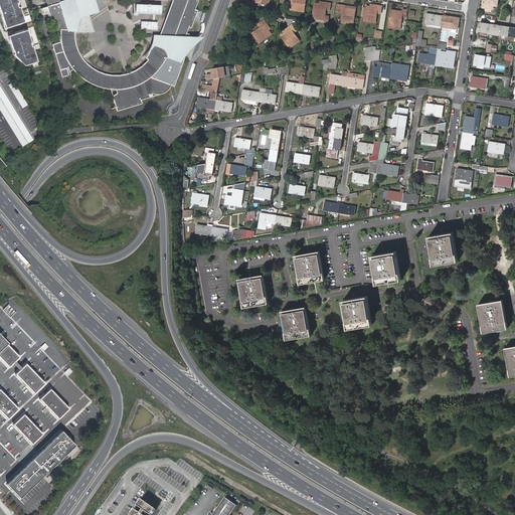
[(17,0),(0,0),(0,13),(5,28),(25,22),(17,0)]
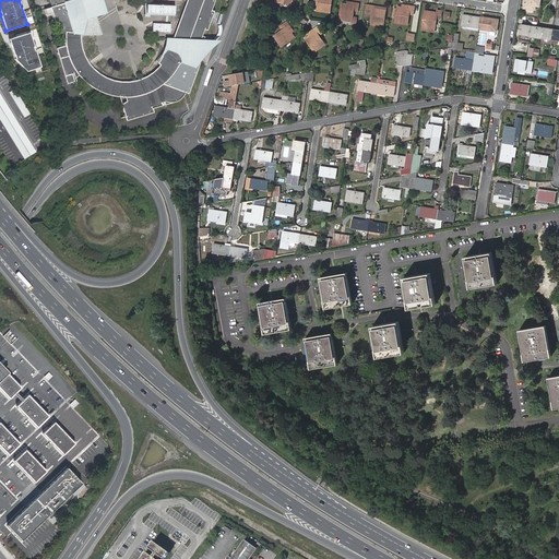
[(49,0),(51,7),(49,8),(55,25),(57,25),(63,46),(55,48),(63,75),(70,73),(71,73),(73,78),(76,75),(81,80),(86,84),(91,86),(98,91),(100,92),(106,94),(113,95),(115,95),(119,96),(120,96),(122,96),(125,96),(127,96),(128,96),(129,96),(130,99),(129,99),(121,103),(127,120),(137,117),(137,115),(146,114),(154,111),(153,107),(163,105),(162,100),(165,100),(166,100),(168,102),(170,102),(173,102),(175,102),(176,100),(178,99),(181,98),(182,96),(185,93),(186,92),(189,93),(200,62),(199,62),(189,58),(192,49),(201,49),(204,38),(205,36),(203,36),(205,30),(207,30),(214,10),(212,10),(214,4),(215,1),(215,0),(188,0),(175,39),(171,49),(168,47),(159,61),(162,63),(159,67),(155,71),(151,74),(146,76),(142,79),(139,80),(141,86),(139,87),(137,81),(132,82),(127,82),(125,82),(117,82),(111,81),(107,79),(102,76),(97,73),(94,71),(90,67),(88,66),(84,69),(82,67),(87,63),(84,58),(82,54),(80,48),(79,44),(79,38),(79,33),(74,33),(75,15),(99,9),(96,1),(95,0),(49,0)]
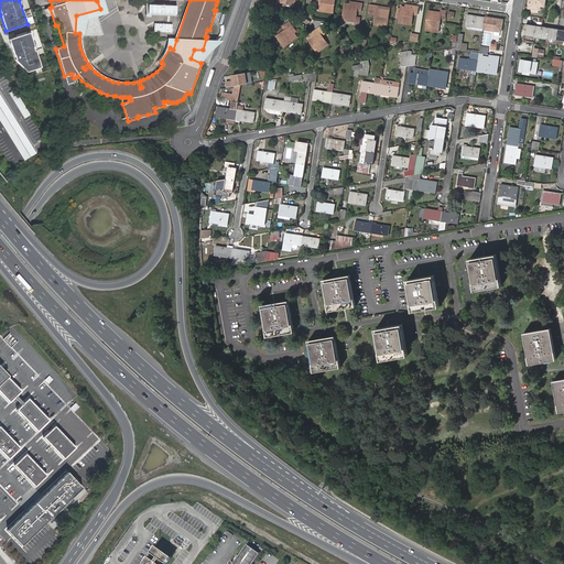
[(100,33),(96,13),(105,11),(100,0),(96,0),(97,1),(100,9),(76,15),(75,33),(79,33),(83,34),(100,33)]
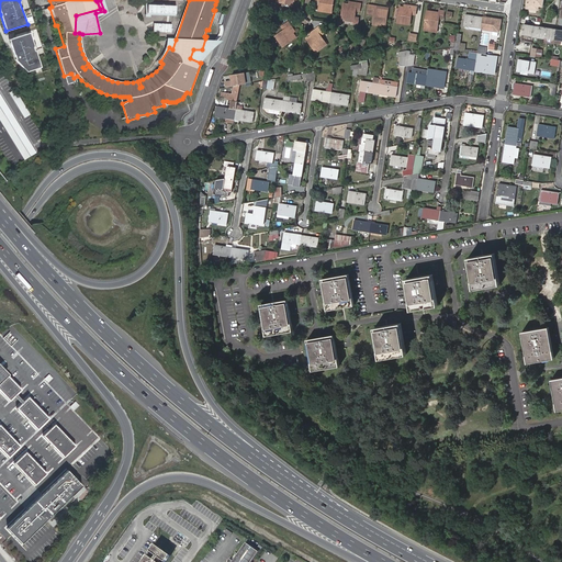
[(317,0),(319,0),(318,11),(330,12),(333,0),(317,0)]
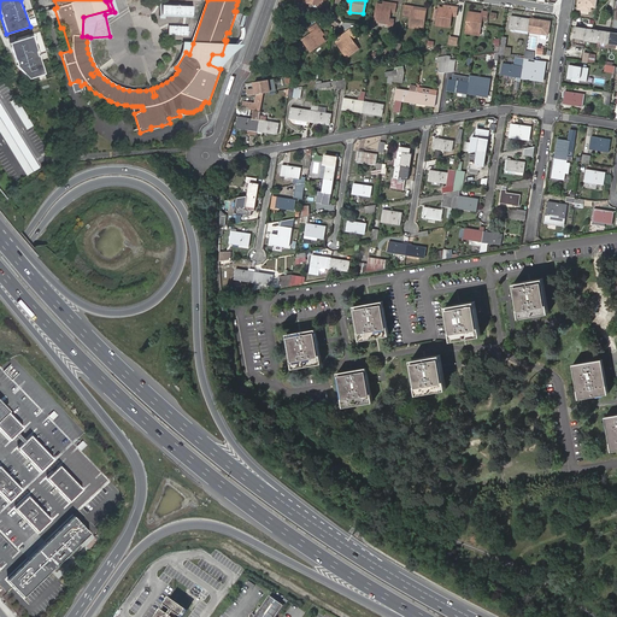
[(597,0),(577,0),(577,10),(591,12),(591,7),(597,7),(597,0)]
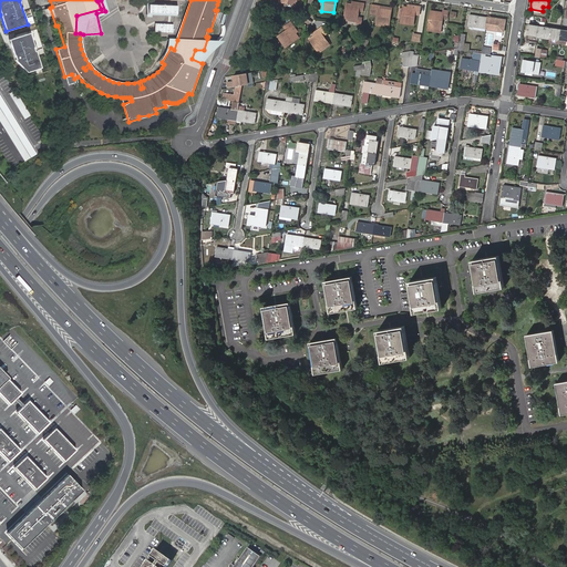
[(359,6),(352,4),(347,3),(344,20),(357,21),(359,11),(362,11),(363,3),(359,3),(359,6)]
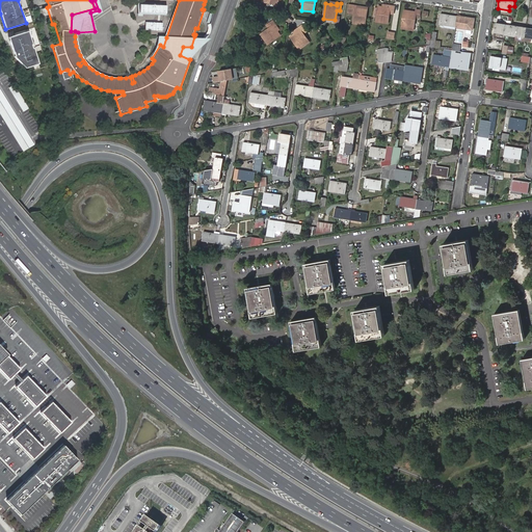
[(367,7),(348,4),(347,12),(354,14),(352,23),(365,25),(367,7)]
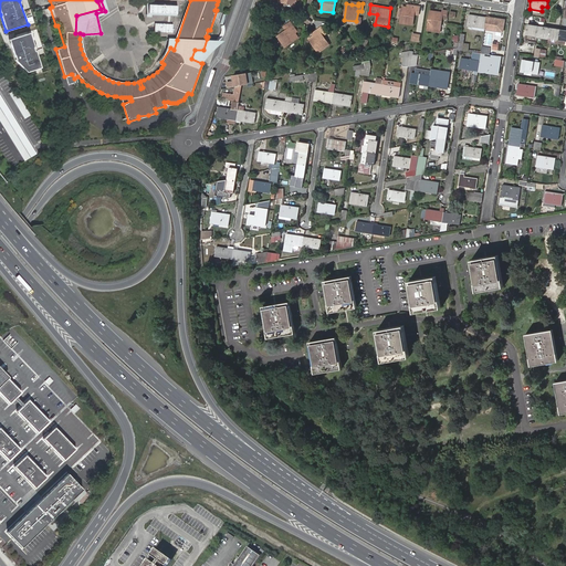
[(402,7),(400,22),(412,24),(415,8),(402,7)]
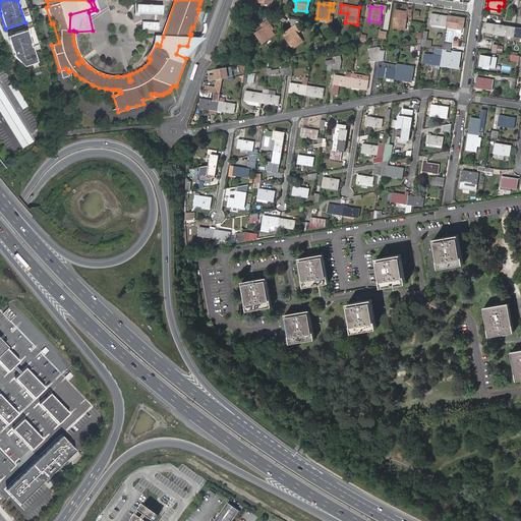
[(410,17),(411,9),(407,9),(407,11),(396,10),(394,25),(405,26),(406,17),(410,17)]
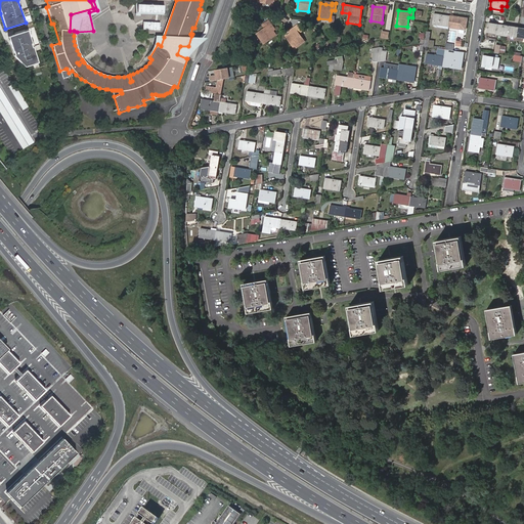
[(448,28),(450,16),(434,14),(432,26),(448,28)]
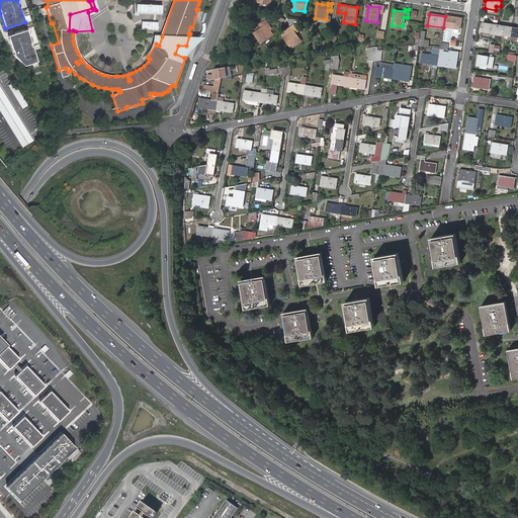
[(461,19),(445,16),(443,27),(459,30),(461,19)]
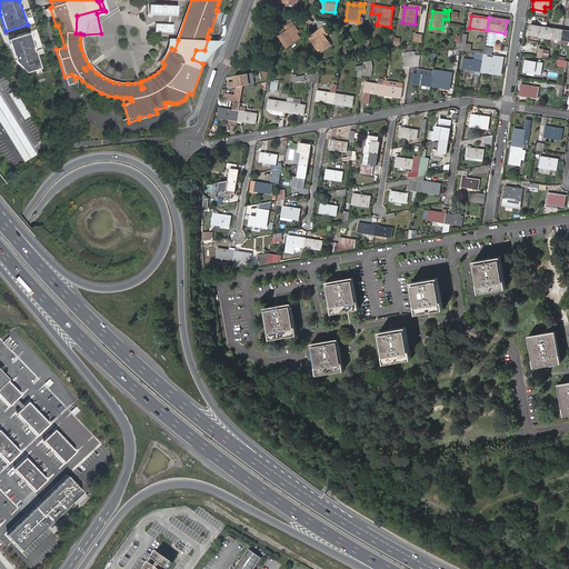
[(293,28),(296,27),(293,22),(286,28),(289,31),(280,37),(288,48),(300,38),(297,35),(293,28)]
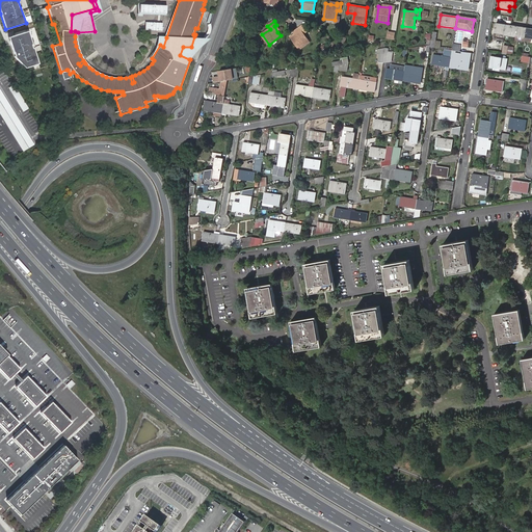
[(509,34),(511,26),(496,23),(494,32),(509,34)]
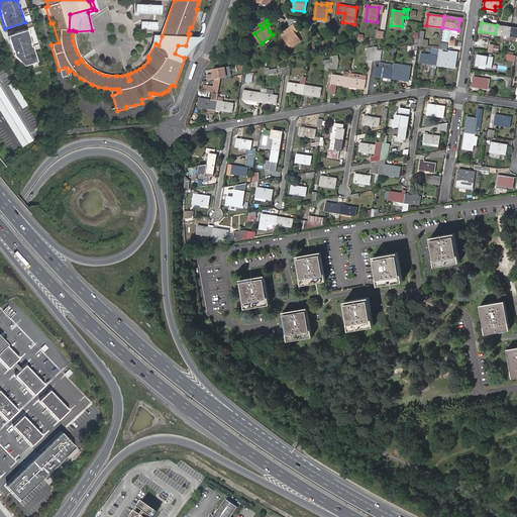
[(292,29),(287,32),(283,35),(291,47),(301,40),(295,33),(298,31),(294,25),(291,27),(292,29)]
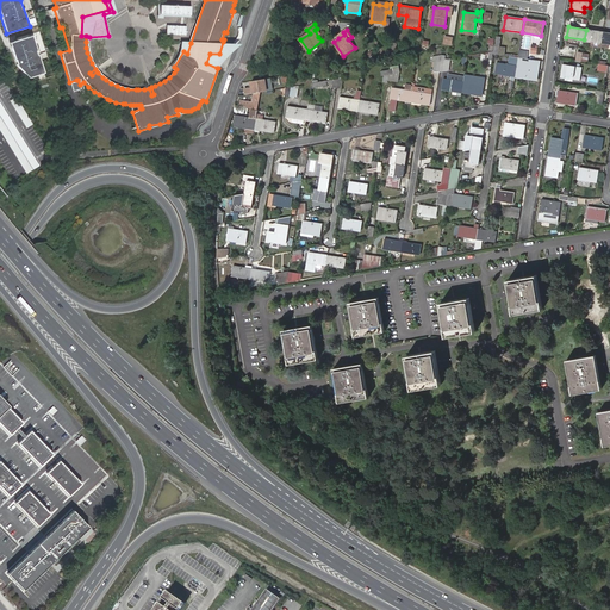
[(604,32),(586,30),(584,39),(602,43),(604,32)]
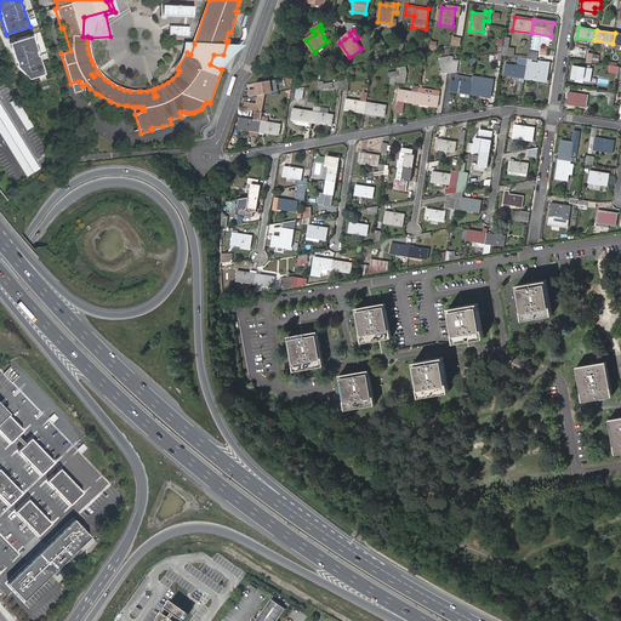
[(32,35),(9,43),(16,64),(29,79),(45,74),(32,35)]
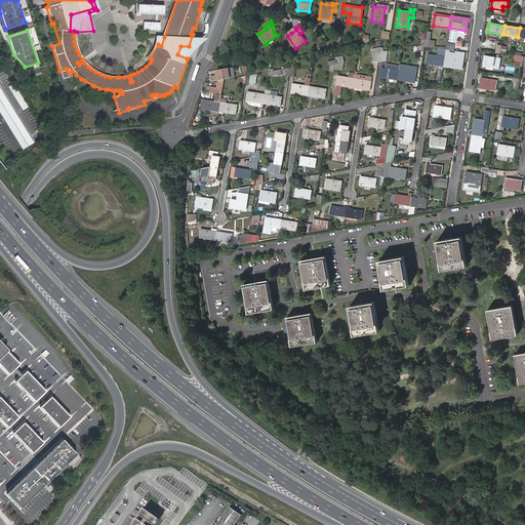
[(156,44),(158,44),(161,46),(164,37),(158,36),(156,44)]
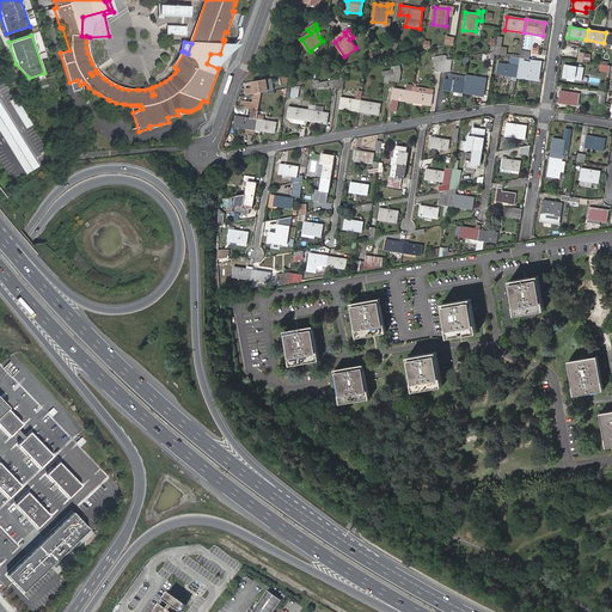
[(236,47),(224,42),(220,54),(210,54),(207,63),(218,68),(236,47)]
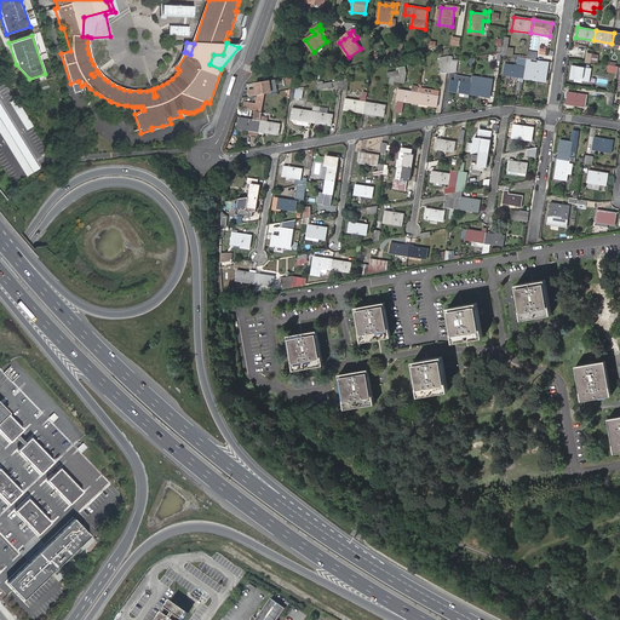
[(598,62),(600,52),(586,51),(585,61),(598,62)]
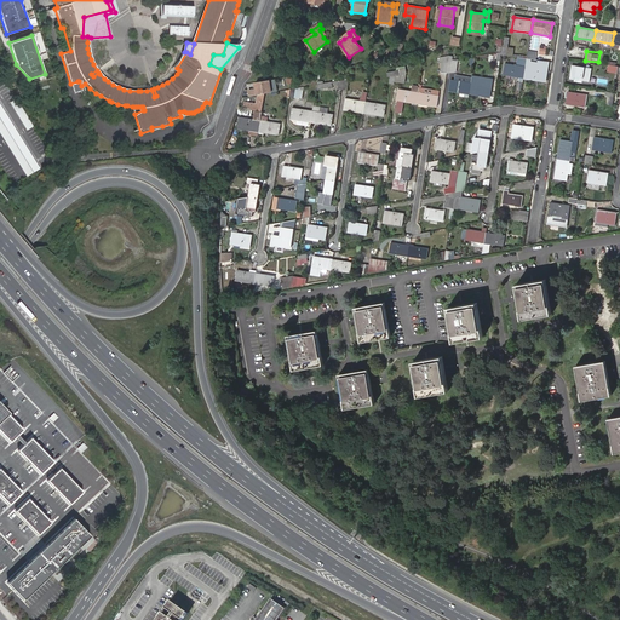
[(176,67),(177,68),(187,52),(184,52),(179,59),(176,67)]
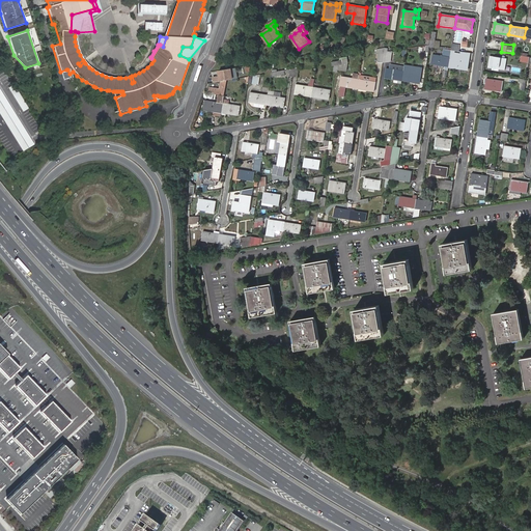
[(380,54),(379,62),(383,63),(385,52),(385,48),(376,49),(375,54),(380,54)]
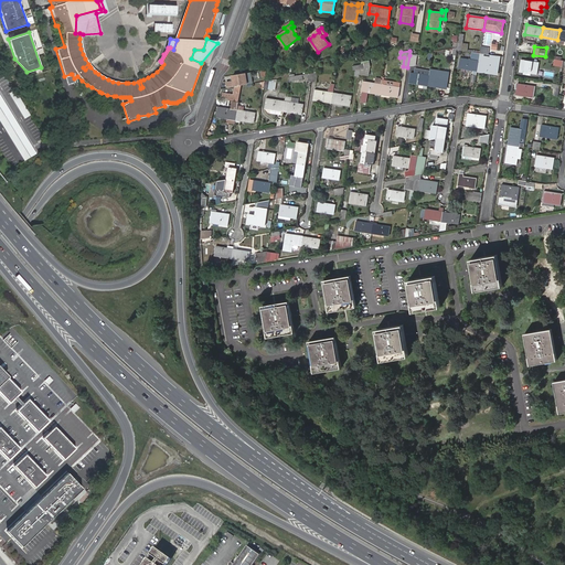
[(408,63),(415,64),(417,54),(412,55),(409,55),(408,63)]
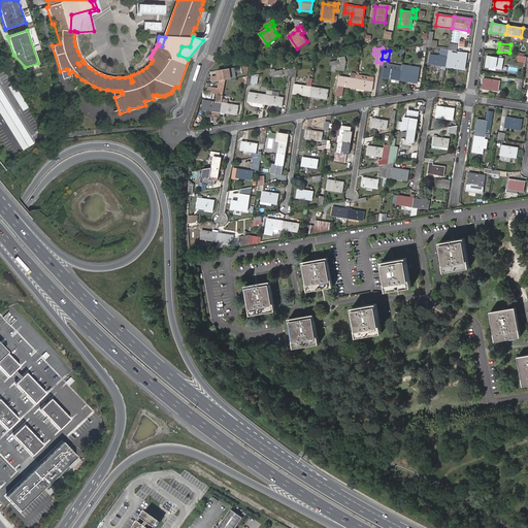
[(429,63),(447,66),(448,57),(430,55),(429,63)]
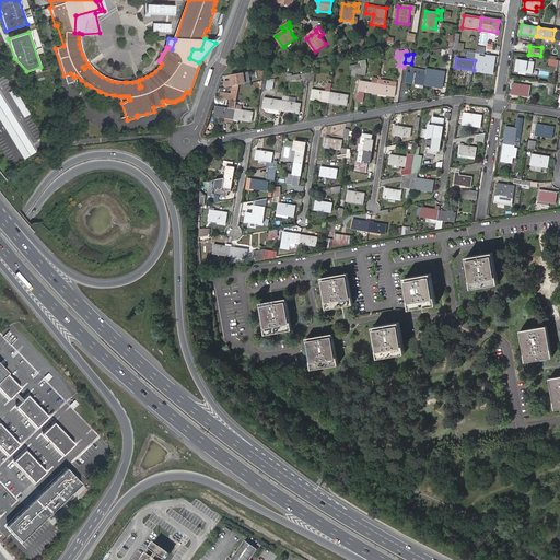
[(516,59),(514,71),(533,73),(535,62),(516,59)]
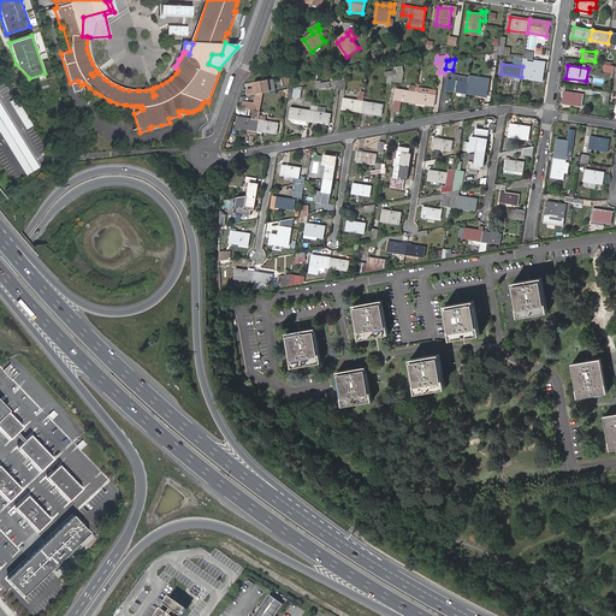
[(522,66),(521,77),(542,81),(543,69),(522,66)]
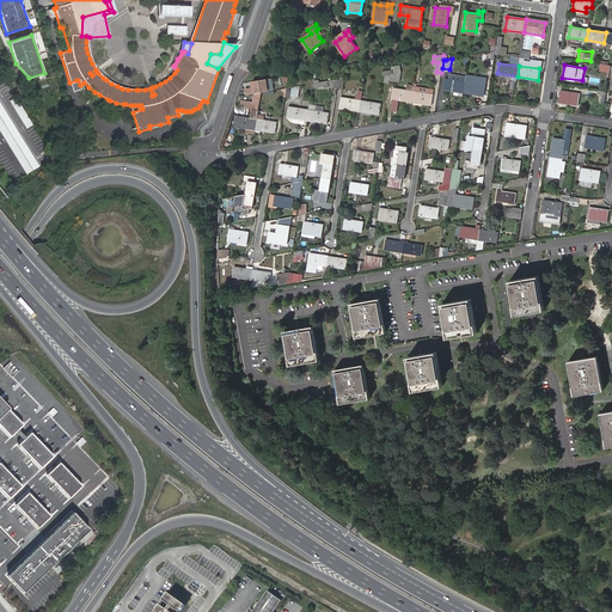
[(466,78),(451,75),(451,80),(445,79),(444,90),(454,92),(464,93),(465,83),(466,78)]
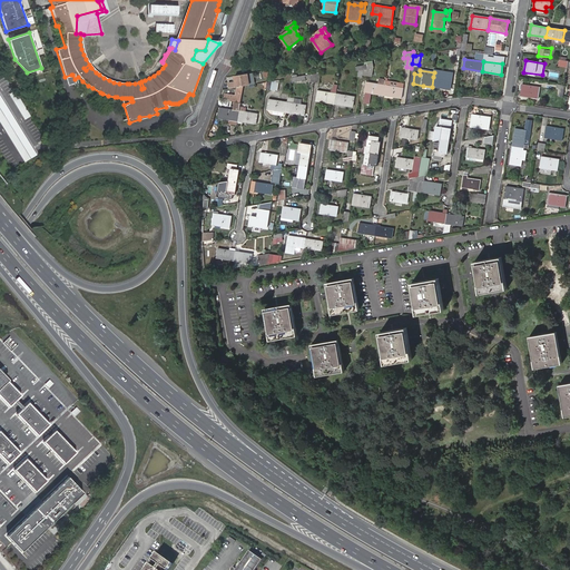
[(248,74),(235,76),(236,82),(229,84),(229,88),(237,87),(244,86),(251,85),(248,74)]
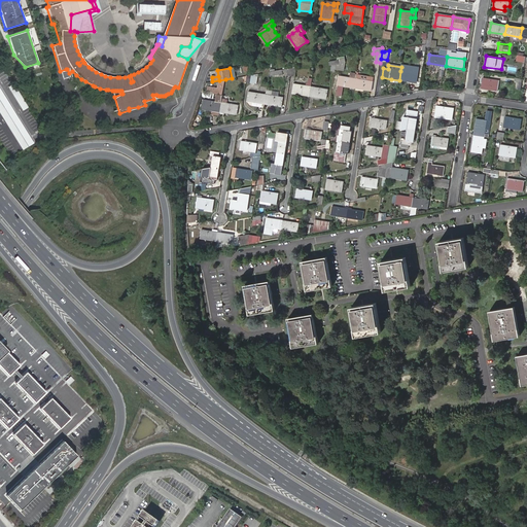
[(60,71),(62,78),(68,76),(66,69),(60,71)]
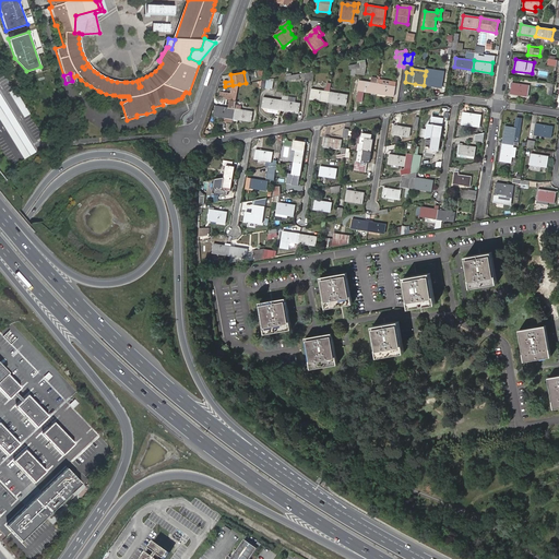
[(441,87),(443,78),(433,76),(425,75),(424,85),(441,87)]
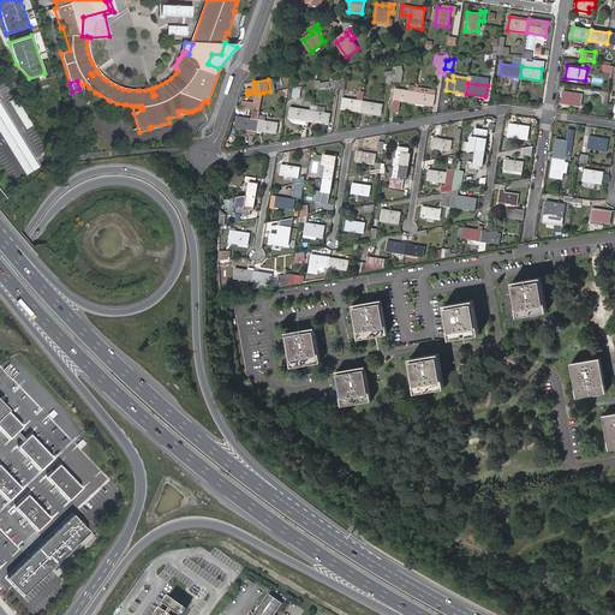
[(408,89),(395,87),(393,99),(395,99),(393,111),(400,111),(401,100),(413,102),(415,91),(416,89),(408,89)]
